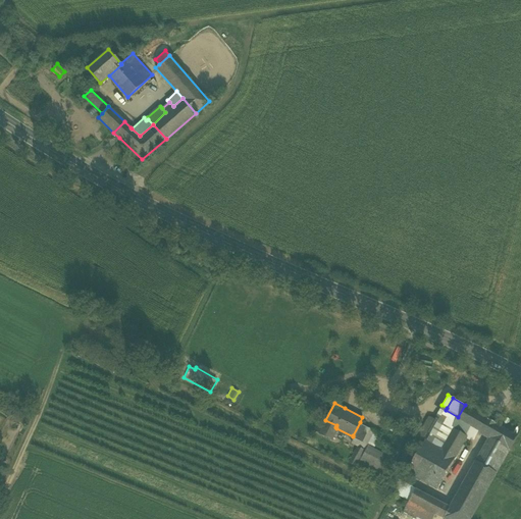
[(434,418),(423,437),(424,438),(440,448),(453,426),(458,418),(458,417),(446,410),(447,408),(441,405),(434,418)]
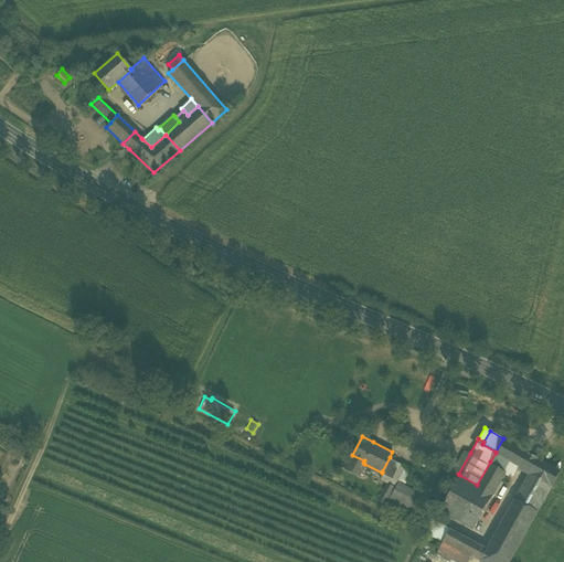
[(518,466),(520,467),(528,453),(503,438),(496,452),(496,453),(518,466)]
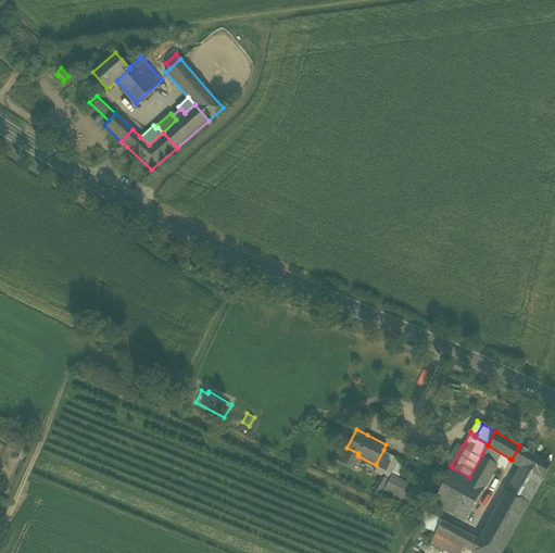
[(444,462),(451,466),(463,445),(456,441),(444,462)]
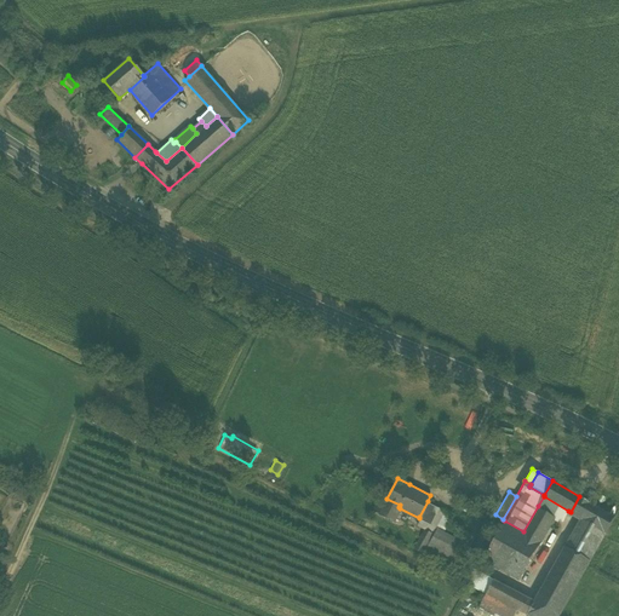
[(562,520),(568,511),(544,496),(538,506),(555,516),(562,520)]
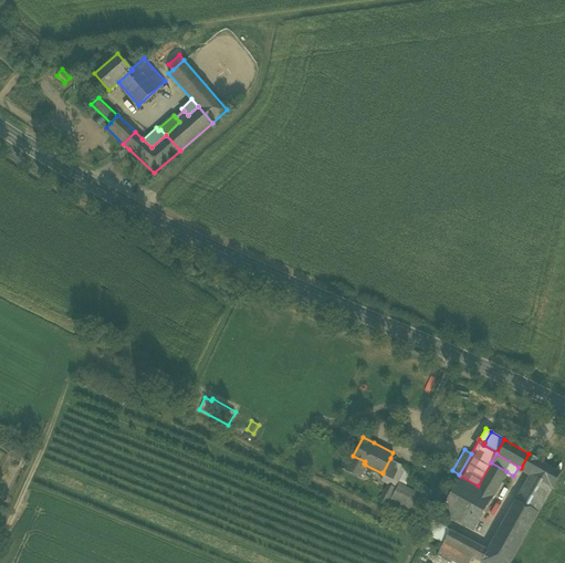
[(521,468),(529,472),(536,458),(529,454),(521,468)]
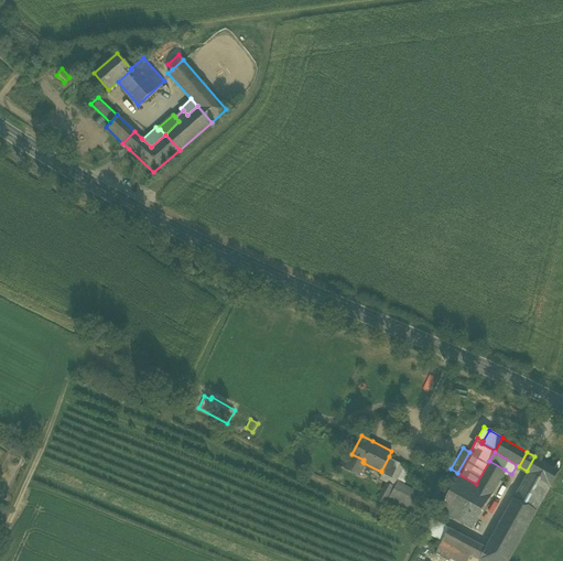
[(358,473),(364,463),(363,462),(364,460),(352,454),(349,459),(345,466),(358,473)]
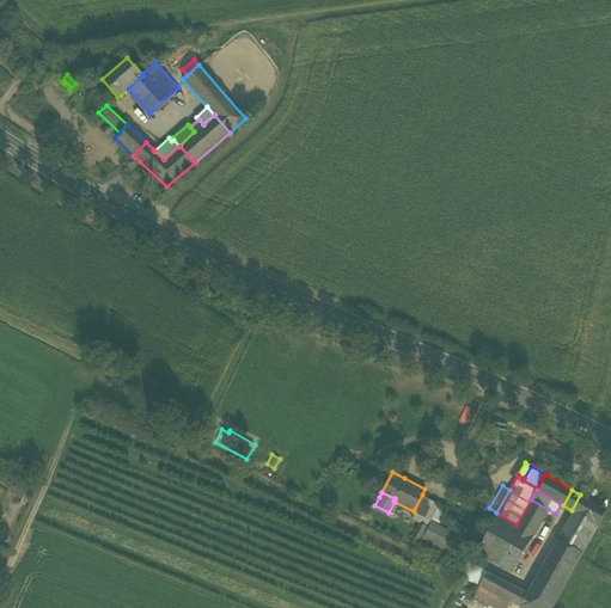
[(414,510),(425,515),(432,499),(422,495),(414,510)]
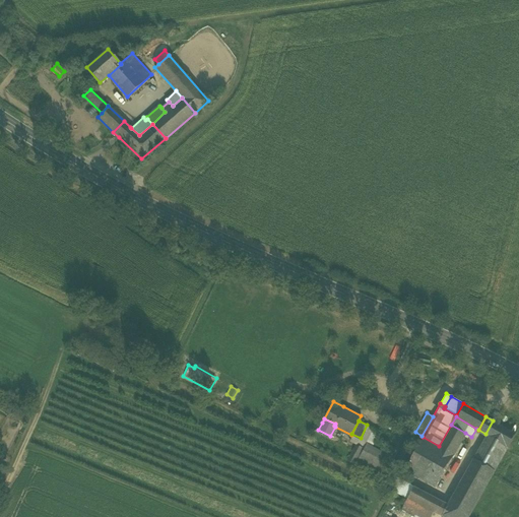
[(466,516),(515,433),(493,421),(485,434),(487,434),(447,504),(441,514),(446,516),(466,516)]
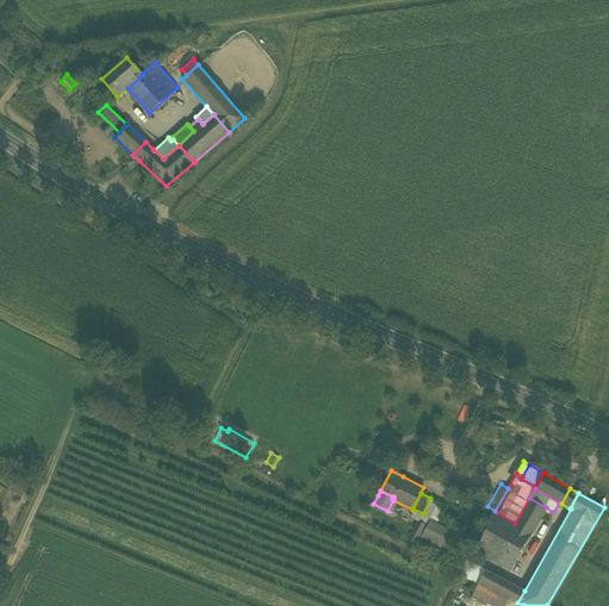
[(445,504),(430,498),(423,513),(420,520),(427,524),(429,519),(435,522),(445,504)]
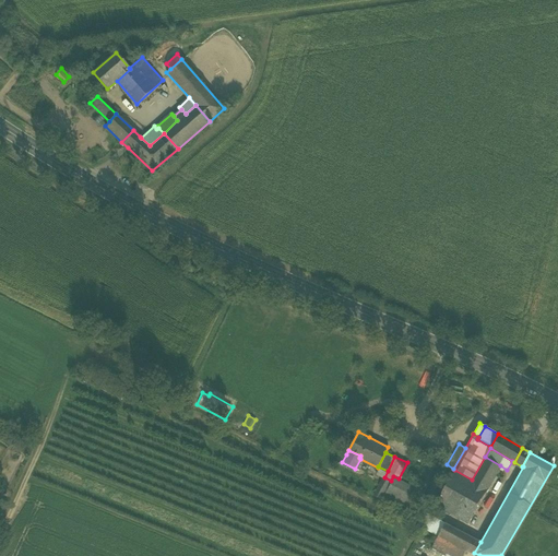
[(435,504),(467,522),(499,466),(500,465),(485,457),(472,480),(454,470),(435,503),(435,504)]
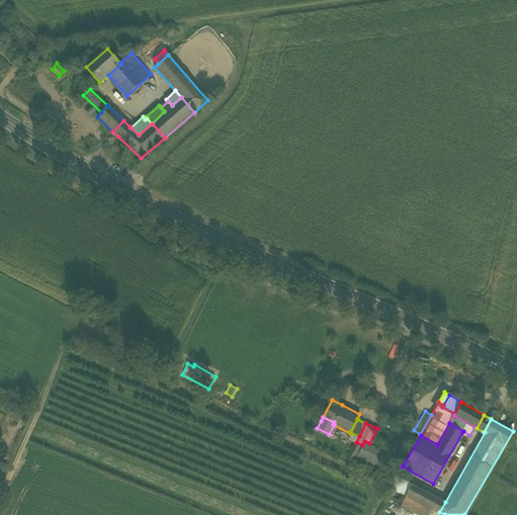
[(346,457),(353,461),(362,445),(356,442),(359,436),(350,432),(350,433),(348,437),(355,441),(351,448),(346,457)]
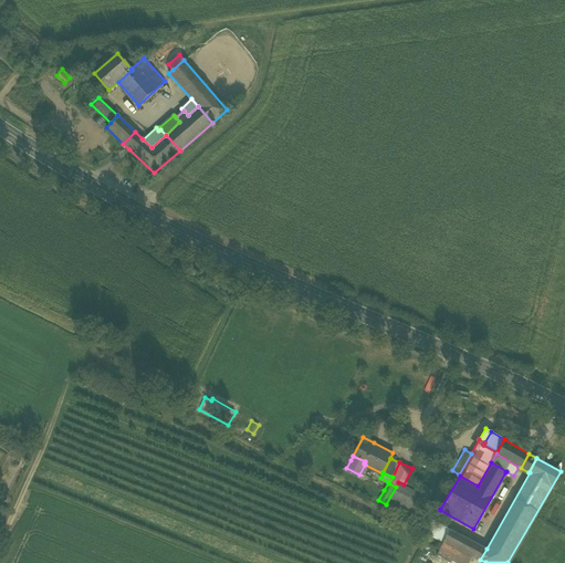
[(404,514),(404,513),(408,506),(418,511),(426,497),(404,485),(398,482),(396,487),(386,504),(404,514)]
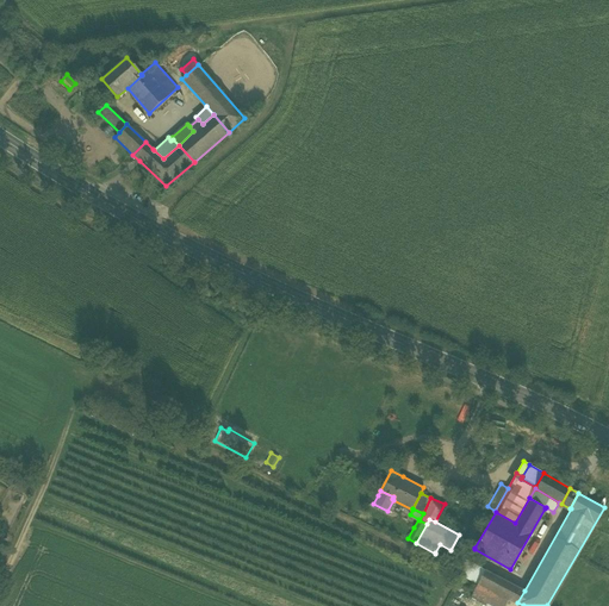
[(459,555),(451,550),(440,544),(435,553),(454,563),(459,555)]
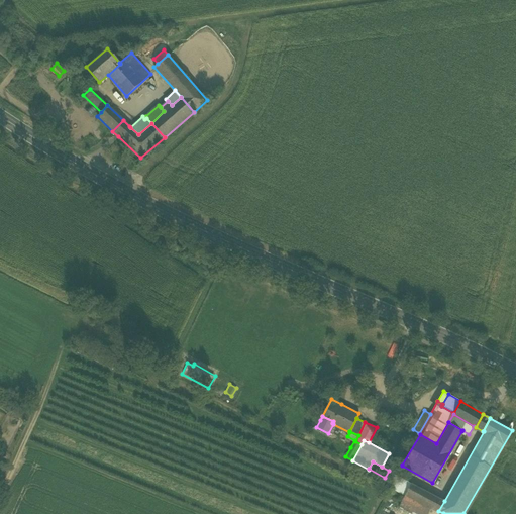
[(436,496),(389,471),(385,478),(383,481),(391,486),(401,491),(405,493),(430,507),(436,496)]
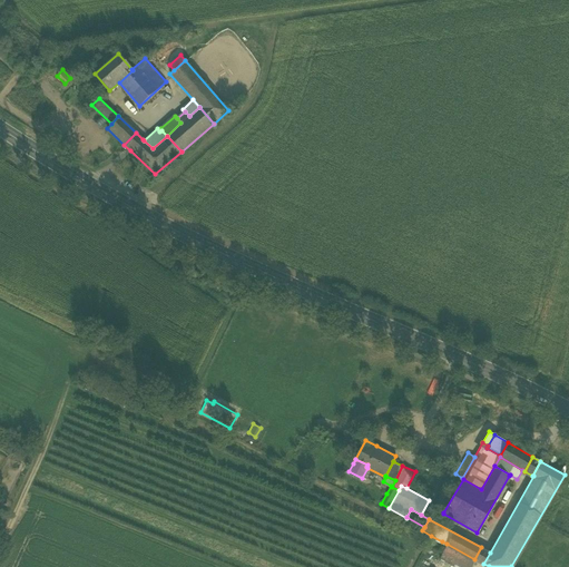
[(462,566),(470,566),(474,559),(447,544),(441,555),(454,563),(462,566)]
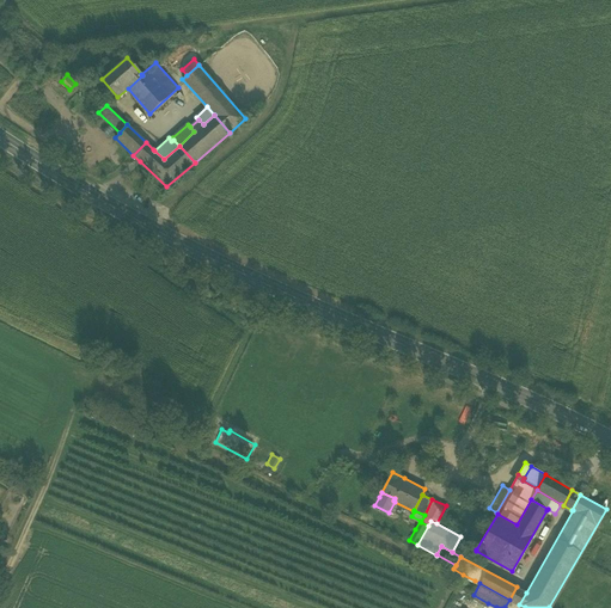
[(526,593),(517,587),(509,600),(519,605),(526,593)]
